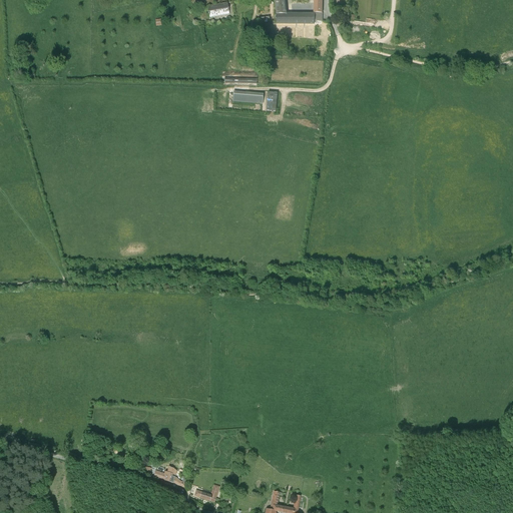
[(228,0),(218,0),(207,2),(209,14),(230,10),(228,0)]
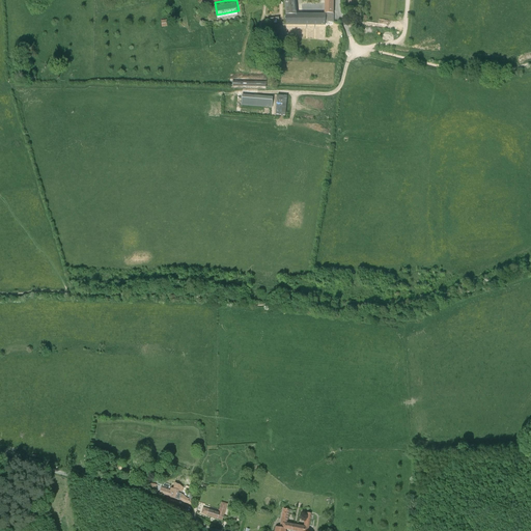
[(282,0),(284,21),(324,22),(324,18),(327,18),(332,18),(332,0),(282,0)]
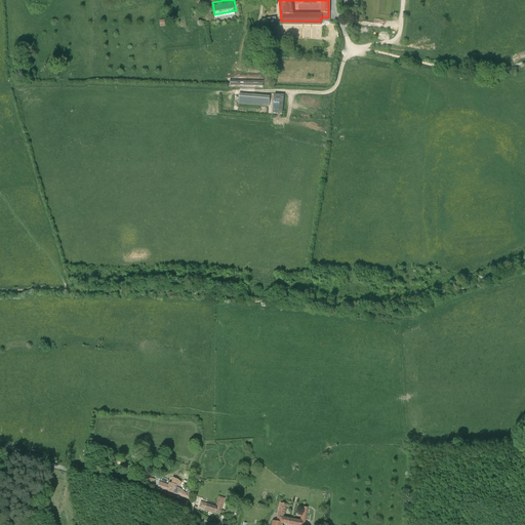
[(276,31),(267,32),(268,42),(277,41),(276,31)]
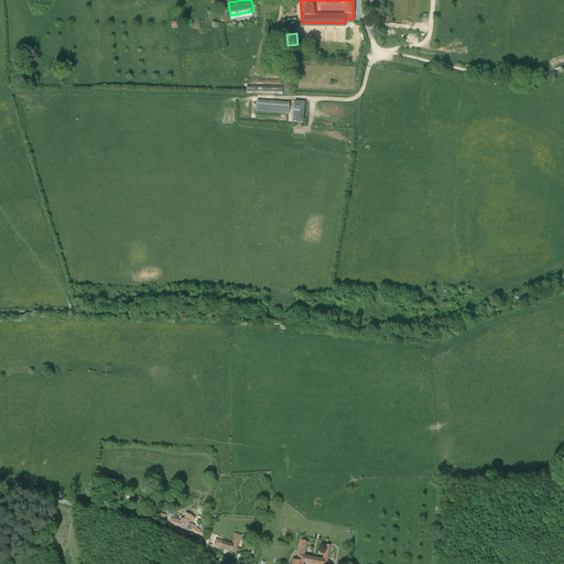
[(258,98),(257,108),(288,111),(289,100),(258,98)]
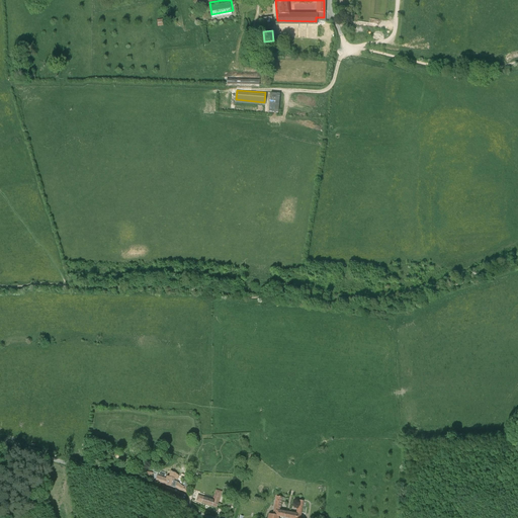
[(269,90),(267,109),(277,110),(279,91),(269,90)]
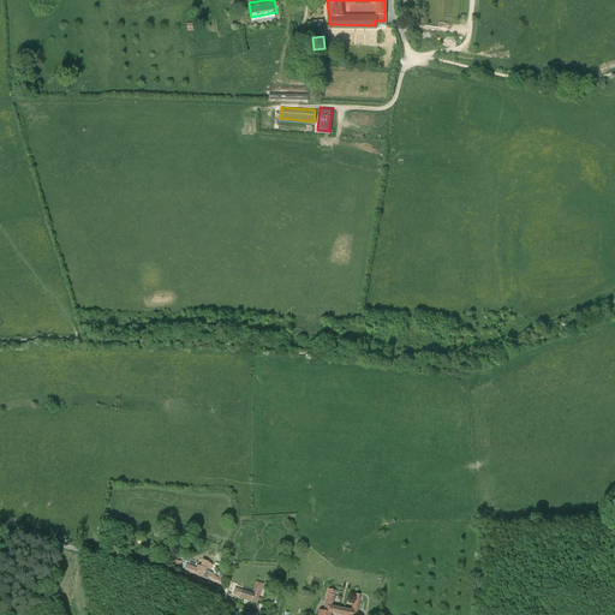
[(185,568),(183,577),(218,587),(220,589),(224,575),(220,575),(219,580),(208,577),(210,566),(201,562),(198,569),(196,569),(196,572),(185,568)]
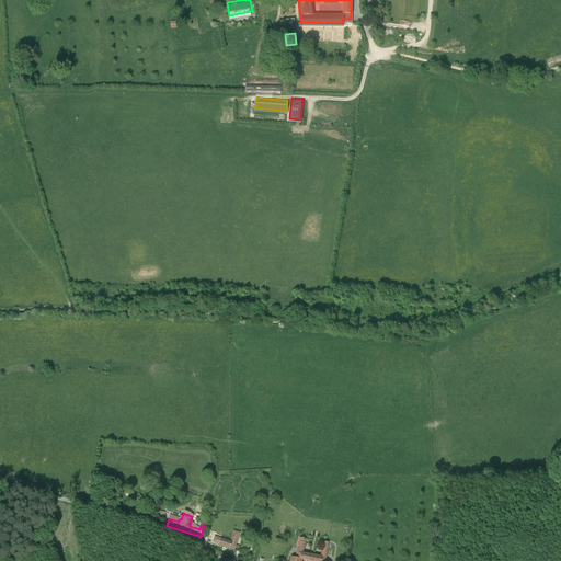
[(214,537),(212,544),(233,551),(236,545),(237,546),(240,534),(232,531),(229,542),(220,540),(220,539),(214,537)]
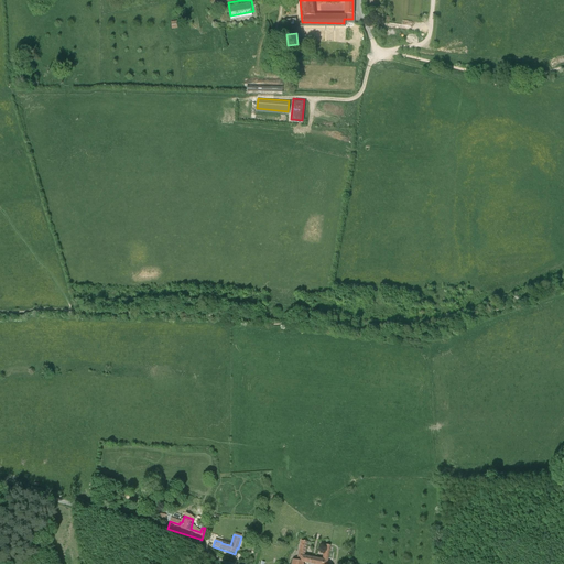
[(291,561),(290,563),(302,563),(304,563),(326,563),(327,559),(332,560),(333,548),(329,548),(329,546),(324,545),(322,560),(304,556),(306,542),(300,541),(296,561),(291,561)]
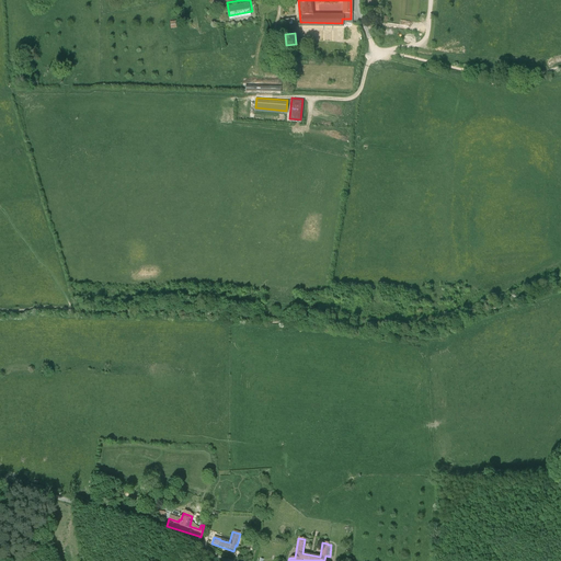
[(243,541),(242,547),(245,548),(244,550),(248,551),(249,549),(250,549),(251,544),(249,544),(243,541)]
